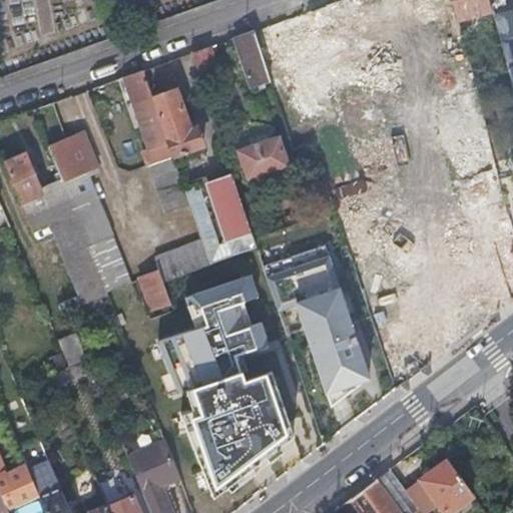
[(411,0),(415,13),(440,6),(438,0),(411,0)]
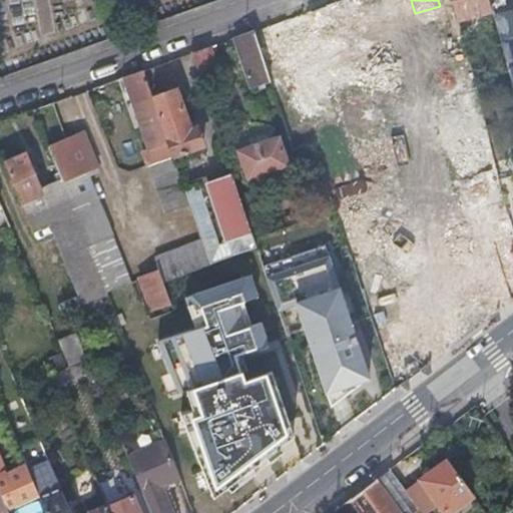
[(512,0),(487,0),(512,98),(512,0)]
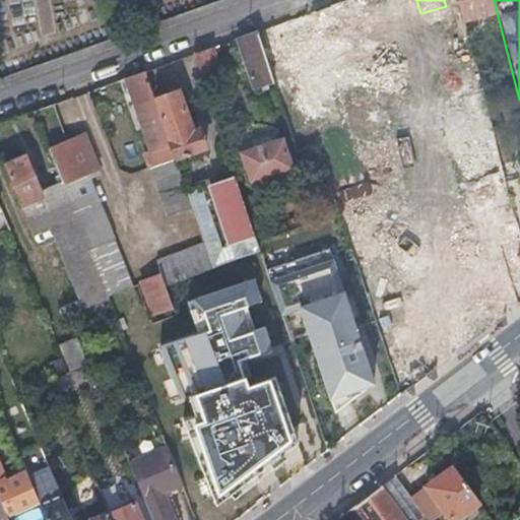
[(298,83),(356,67),(351,51),(382,43),(372,4),(282,28),(298,83)]
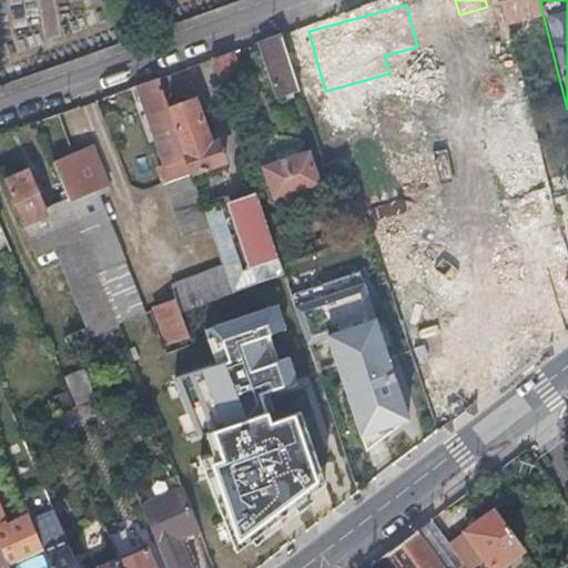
[(297,88),(279,33),(256,41),(276,95),(297,88)]
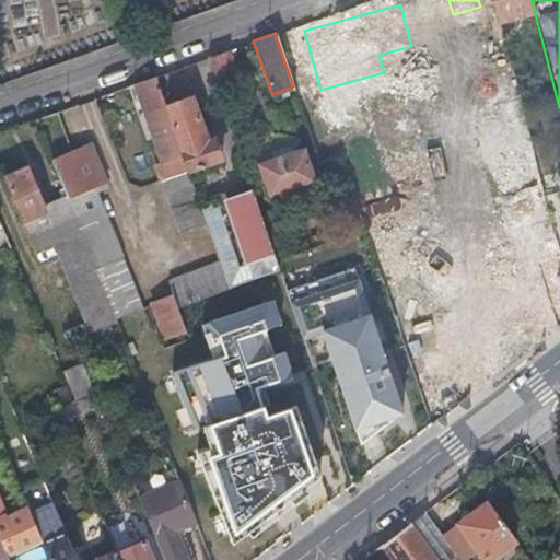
[(475,79),(511,71),(502,33),(466,41),(475,79)]
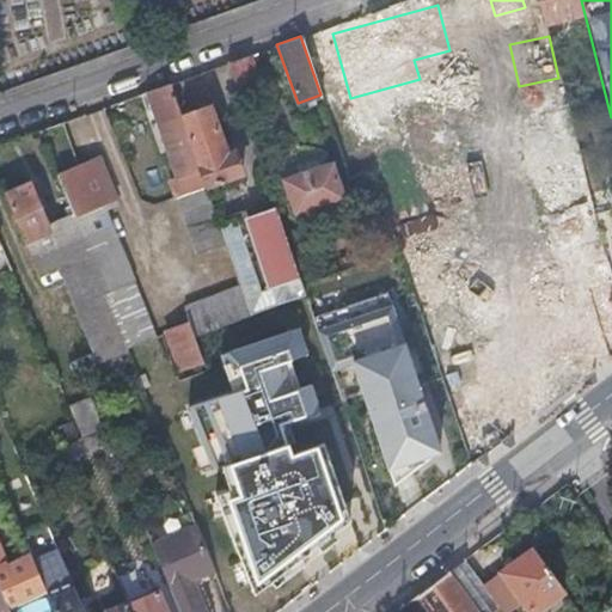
[(261,87),(250,54),(226,62),(238,96),(261,87)]
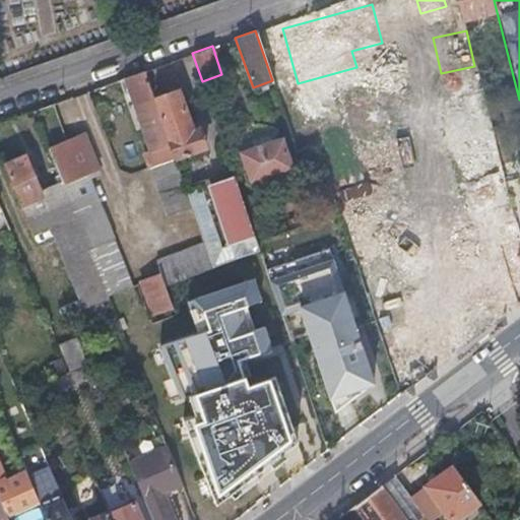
[(338,74),(341,90),(403,77),(400,61),(338,74)]
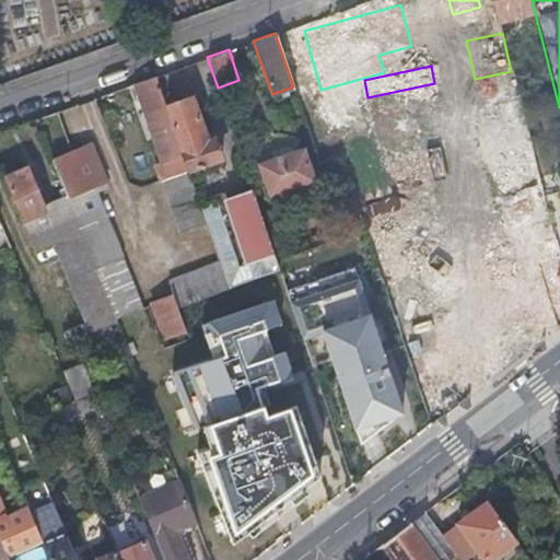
[(475,111),(518,98),(511,72),(467,84),(475,111)]
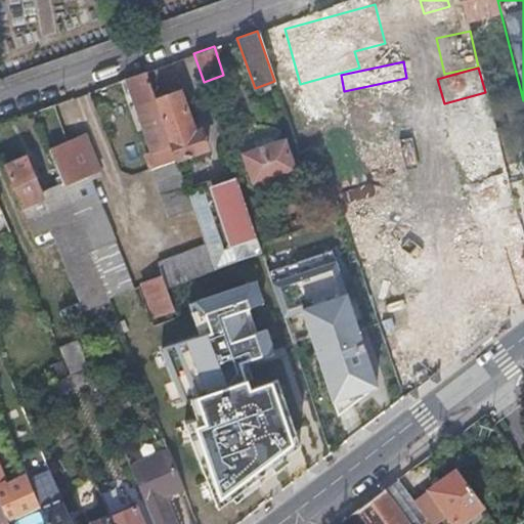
[(193,205),(188,190),(182,174),(176,157),(154,93),(145,70),(125,77),(130,91),(153,149),(145,151),(150,167),(153,166),(170,213),(193,205)]
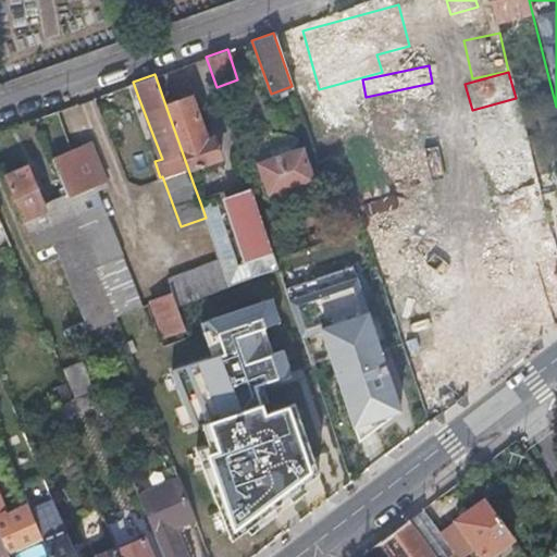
[(133,99),(138,97),(133,82),(127,84),(133,99)]
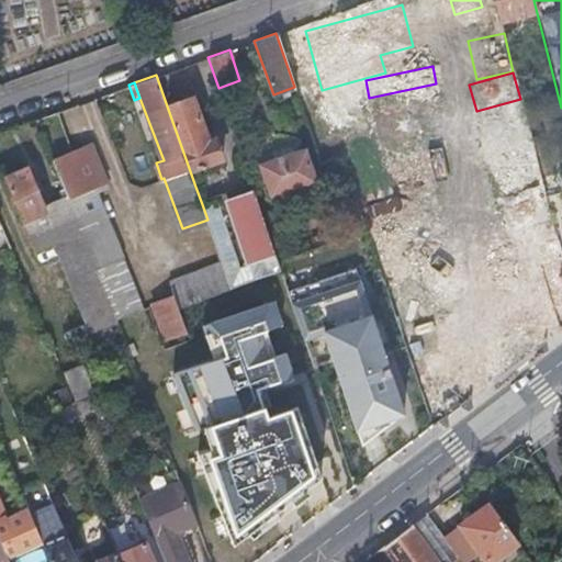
[(165,100),(189,168),(221,157),(214,136),(208,138),(193,97),(181,100),(175,102),(172,98),(165,100)]
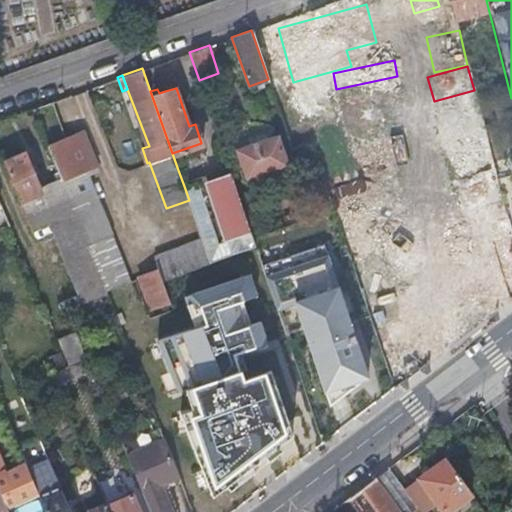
[(449,138),(459,184),(504,175),(494,128),(449,138)]
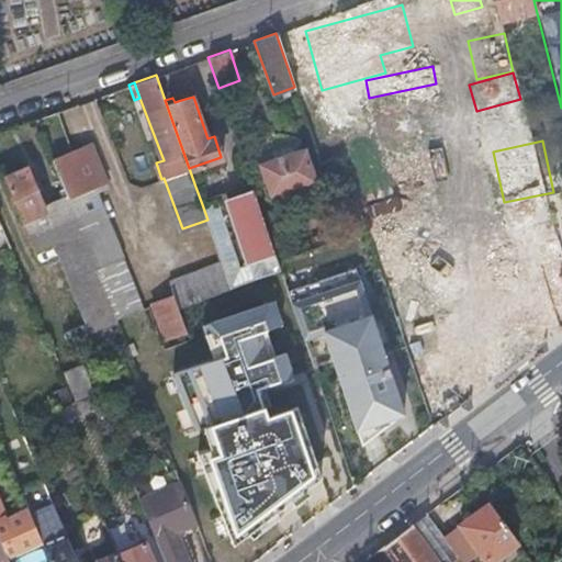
[(92,333),(119,322),(116,317),(96,267),(121,256),(96,190),(103,188),(108,186),(90,144),(52,159),(66,194),(41,205),(25,168),(3,177),(35,251),(55,244),(92,333)]
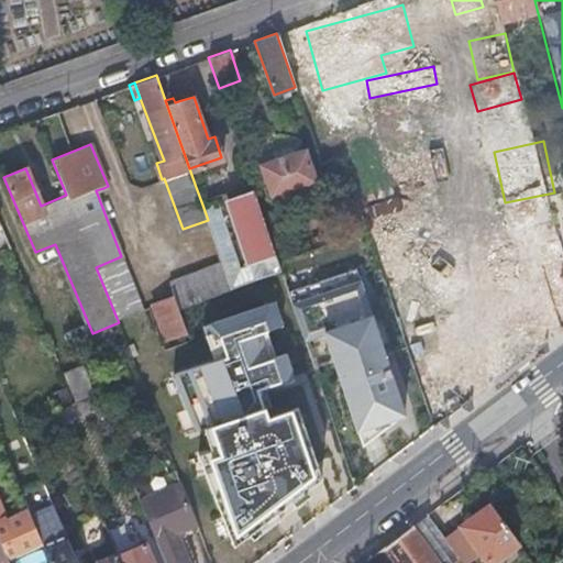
[(302,147),(296,150),(277,156),(276,153),(272,154),(273,157),(268,159),(260,162),(271,192),(275,191),(277,198),(290,194),(288,187),(316,177),(309,157),(307,157),(302,147)]
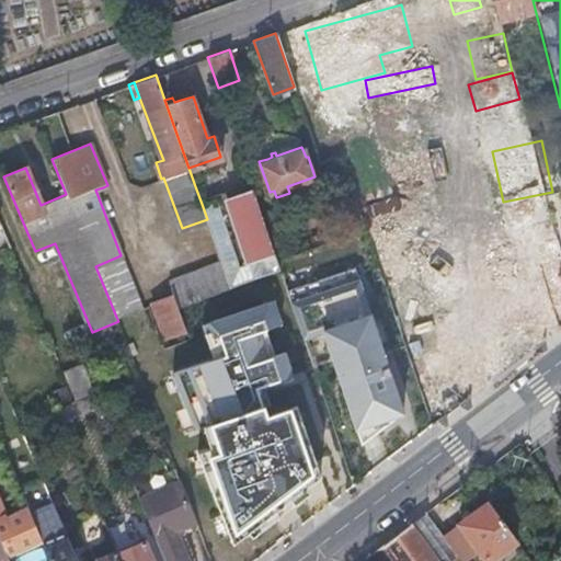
[(278,266),(275,256),(252,186),(226,195),(226,196),(202,204),(207,219),(221,258),(231,285),(278,266)]
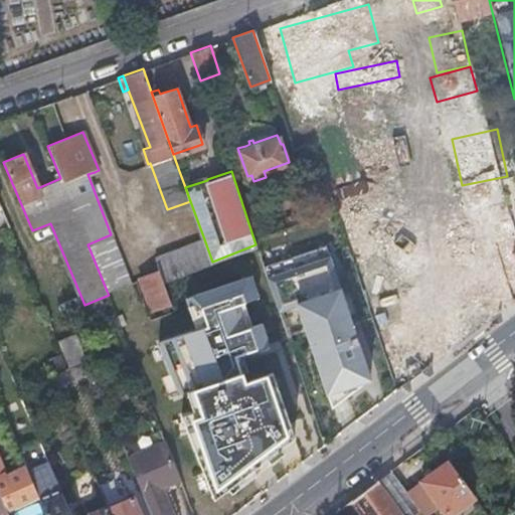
[(385,197),(348,205),(357,246),(393,239),(385,197)]
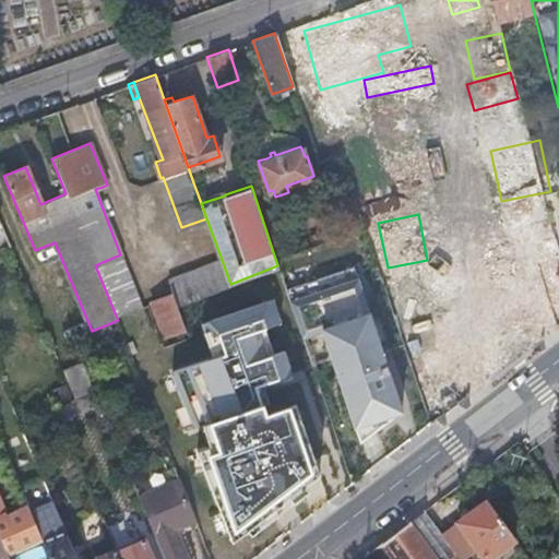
[(116,316),(141,306),(120,254),(95,265),(116,316)]
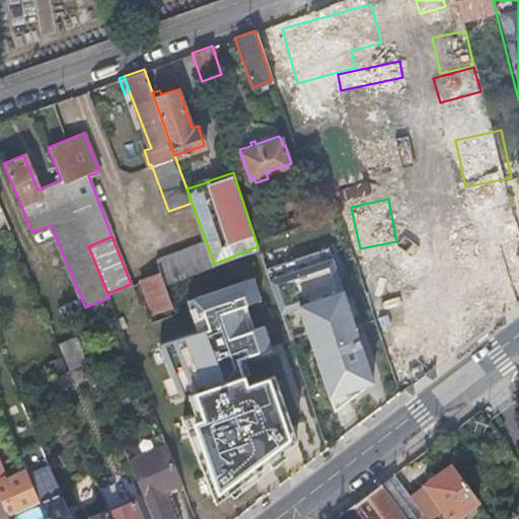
[(184,276),(214,264),(205,238),(174,250),(184,276)]
